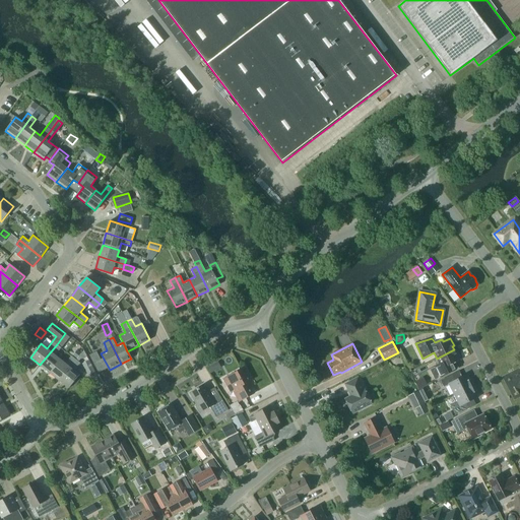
[(61,347),(57,344),(40,365),(50,373),(60,360),(55,355),(61,347)]
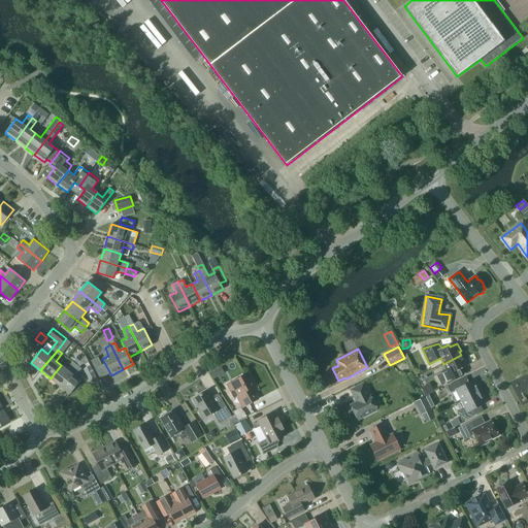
[(78,355),(73,360),(78,364),(83,359),(78,355)]
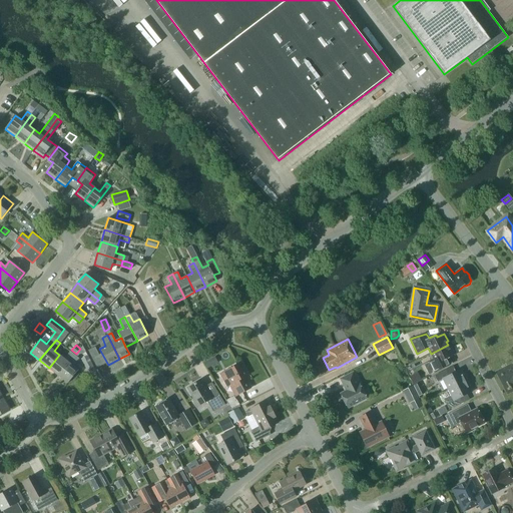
[(449,349),(448,345),(431,354),(434,360),(424,365),(429,375),(453,364),(449,358),(455,355),(451,348),(449,349)]
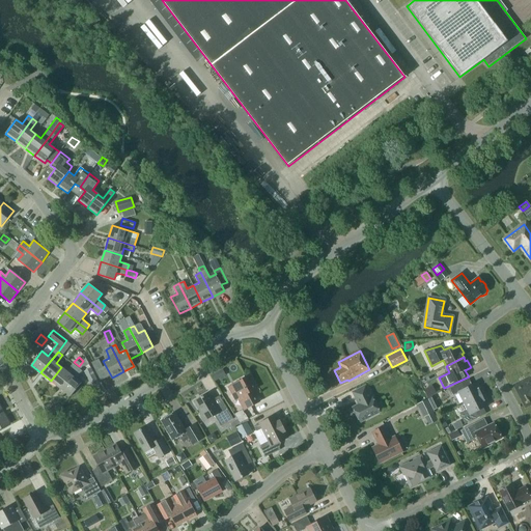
[(91,363),(95,371),(103,367),(99,359),(92,362),(91,363)]
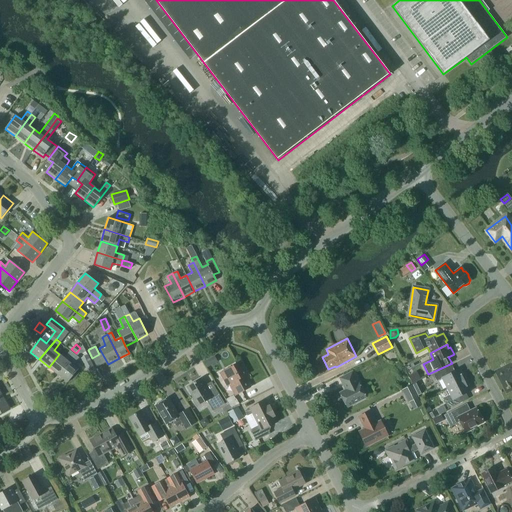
[(49,367),(58,375),(75,354),(70,350),(64,358),(59,354),(49,367)]
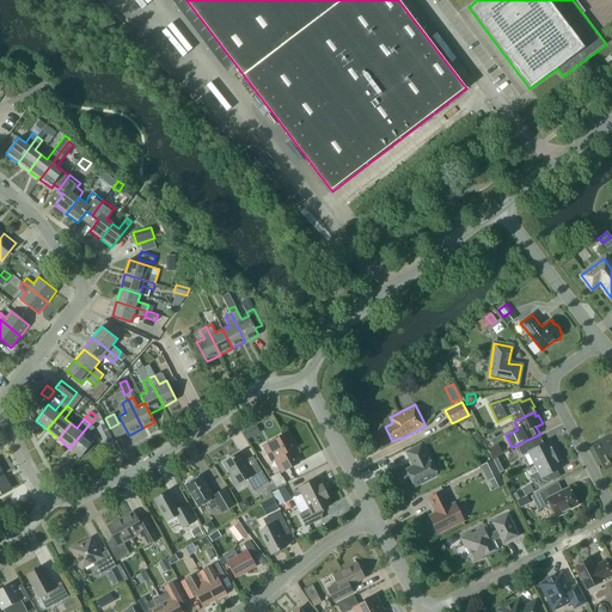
[(90,423),(69,448),(81,457),(84,453),(87,457),(93,446),(92,444),(93,441),(87,436),(95,428),(90,423)]
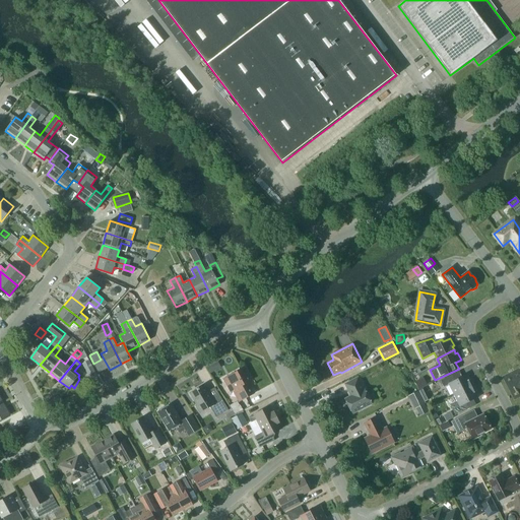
[(96,375),(89,360),(82,364),(89,379),(96,375)]
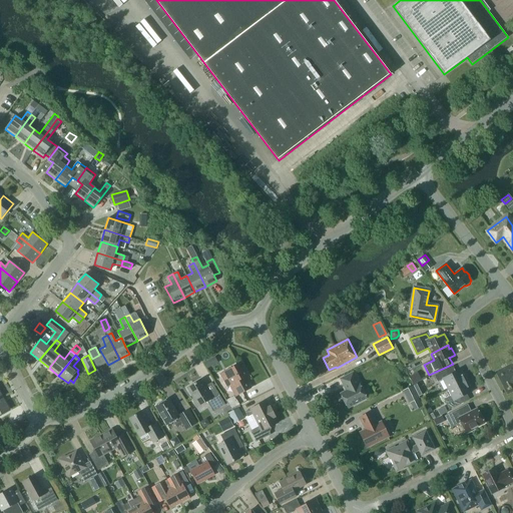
[(236,396),(250,388),(244,378),(247,376),(240,363),(221,374),(225,381),(224,382),(227,387),(230,385),(236,396)]
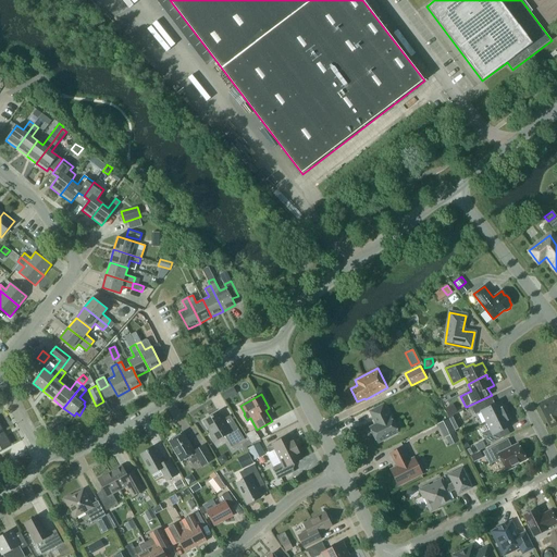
[(503,407),(500,400),(486,408),(484,401),(472,408),(475,413),(481,411),(486,423),(507,412),(504,407),(503,407)]
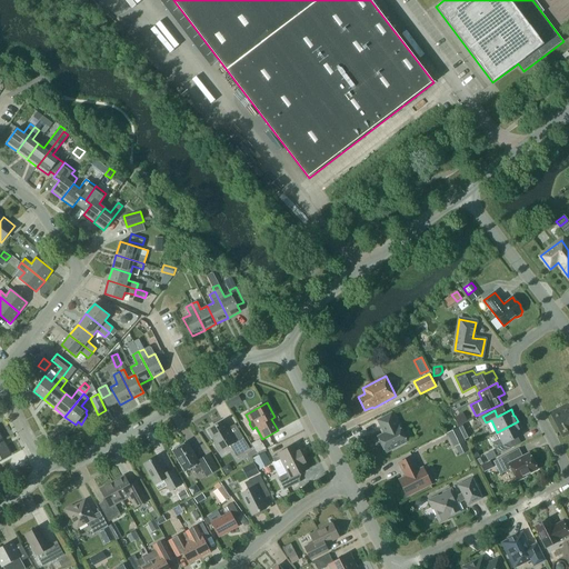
[(459,426),(468,421),(463,412),(455,417),(459,426)]
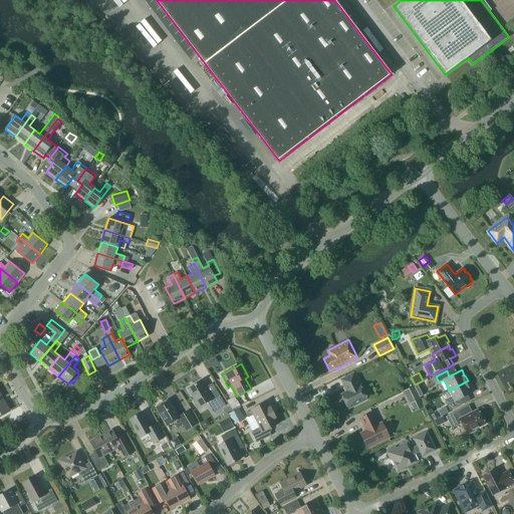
[(359,384),(353,373),(341,379),(347,392),(341,395),(348,409),(367,399),(360,384),(359,384)]
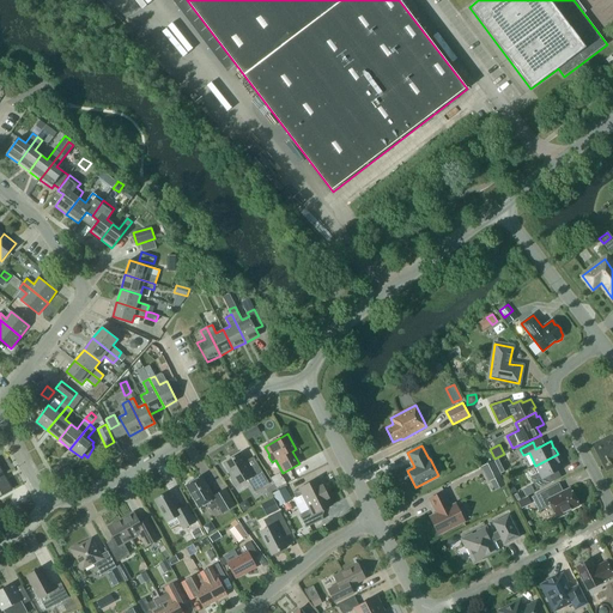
[(224,463),(232,478),(230,478),(236,486),(248,479),(255,492),(269,484),(259,466),(250,471),(241,454),(224,463)]
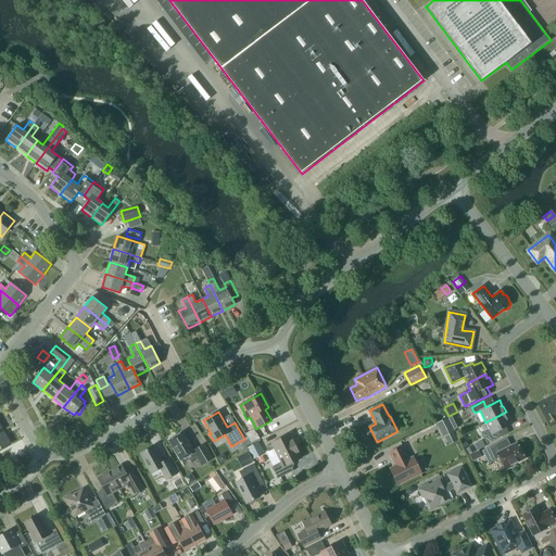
[(509,418),(506,412),(485,422),(489,429),(482,433),(488,444),(501,437),(498,431),(512,425),(508,418),(509,418)]
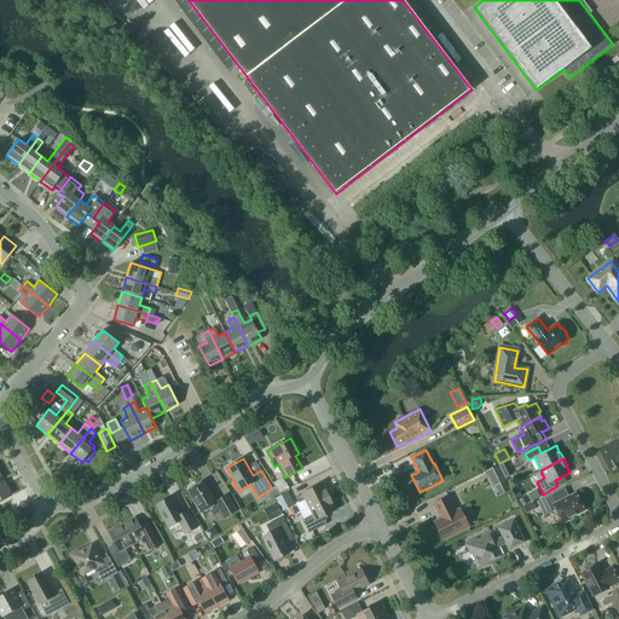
[(505,478),(513,474),(507,462),(499,464),(505,478)]
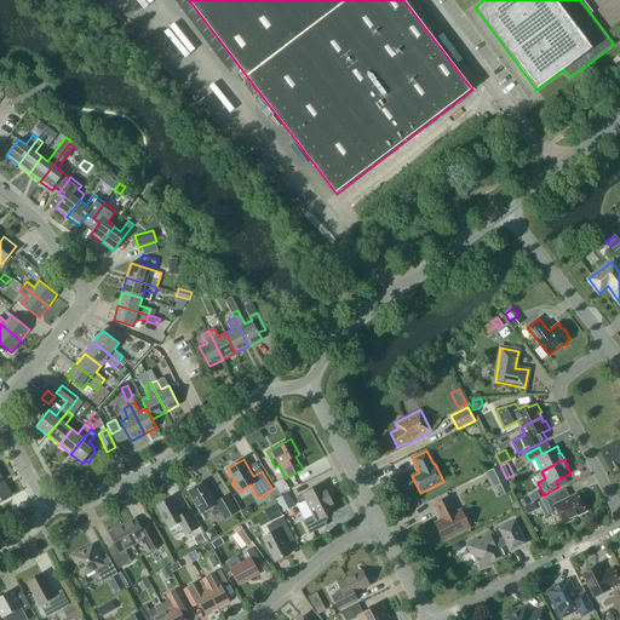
[(507,481),(500,465),(487,472),(494,487),(507,481)]
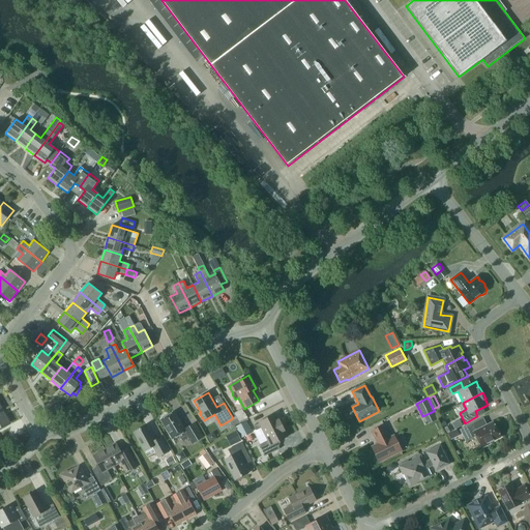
[(234,413),(239,422),(247,417),(244,412),(243,412),(241,409),(234,413)]
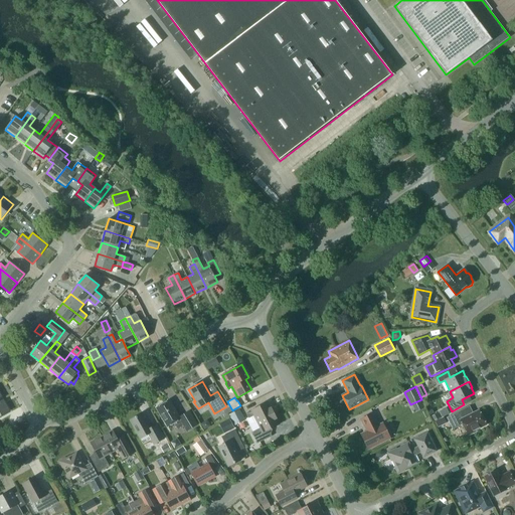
[(3,398),(0,399),(0,415),(10,410),(3,398)]
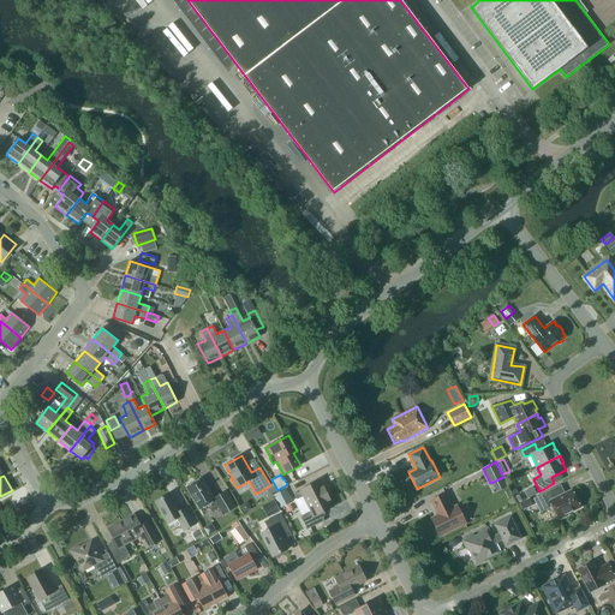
[(189,487),(186,488),(199,509),(208,505),(212,512),(219,508),(224,514),(236,507),(226,491),(214,499),(202,478),(195,483),(193,482),(187,484),(189,487)]
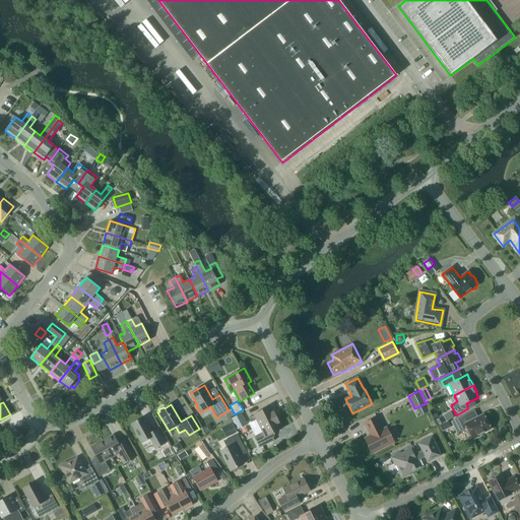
[(259,426),(276,416),(271,406),(249,417),(251,423),(256,419),(259,426)]
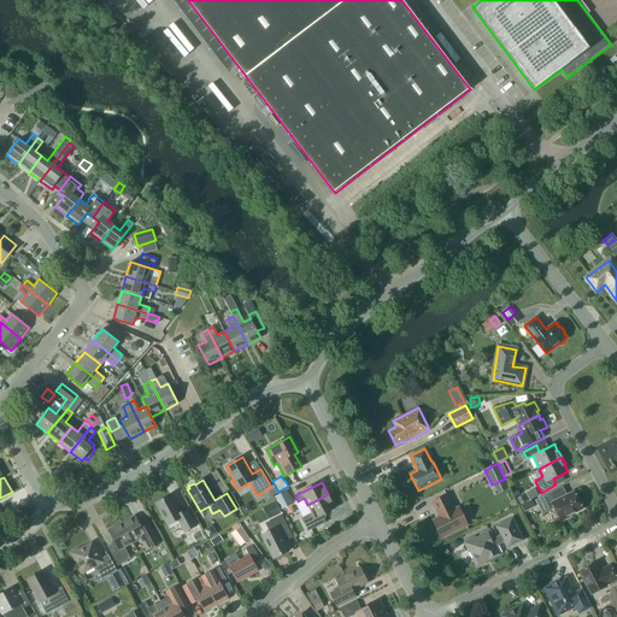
[(294,504),(287,491),(275,497),(281,510),(294,504)]
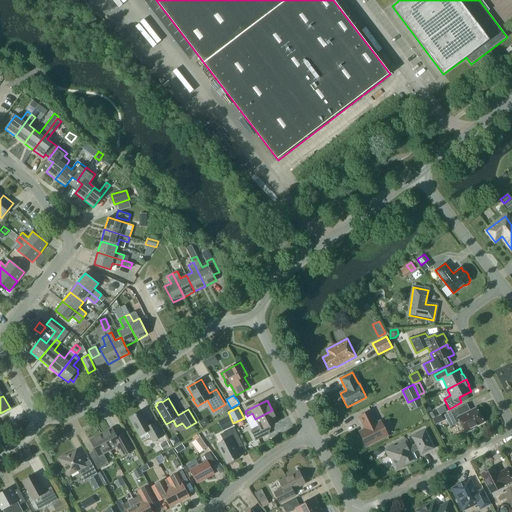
[(465,433),(472,429),(472,428),(483,422),(476,408),(461,415),(457,408),(444,415),(450,427),(459,422),(464,432),(465,431),(465,433)]
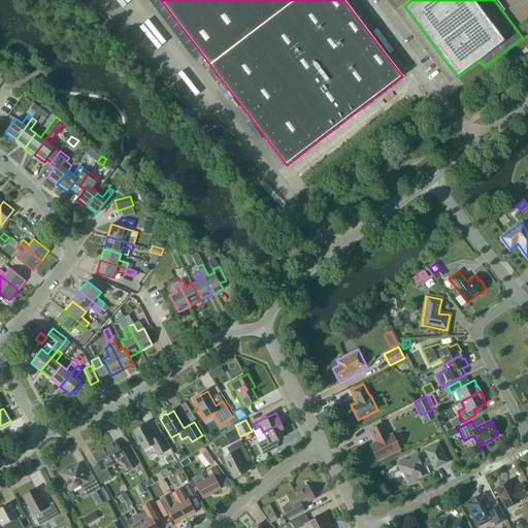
[(287,435),(281,423),(263,432),(266,438),(261,441),(260,447),(264,455),(278,448),(275,440),(287,435)]
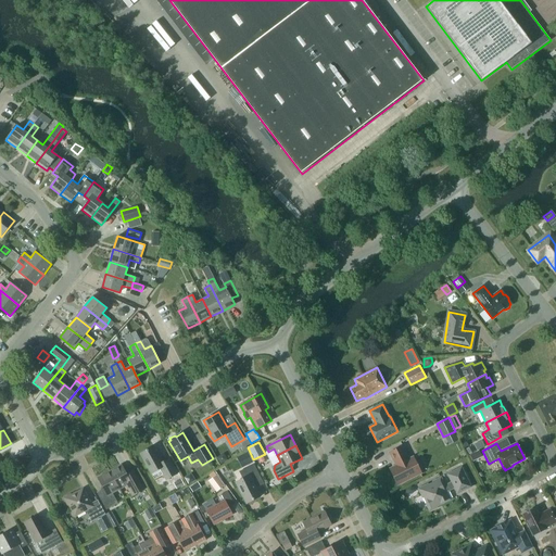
[(468,454),(477,450),(474,445),(466,450),(468,454)]
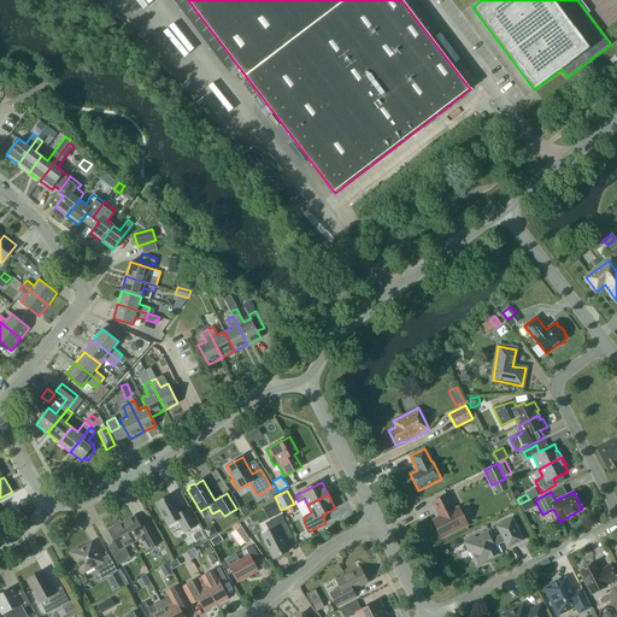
[(454,510),(447,495),(433,503),(440,517),(433,519),(442,538),(468,526),(458,507),(454,510)]
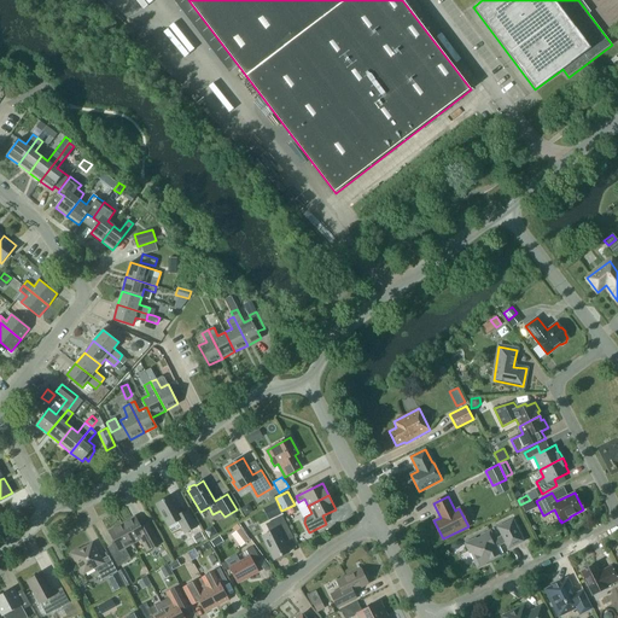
[(178,520),(185,534),(197,526),(187,509),(180,514),(170,497),(157,505),(168,526),(178,520)]
